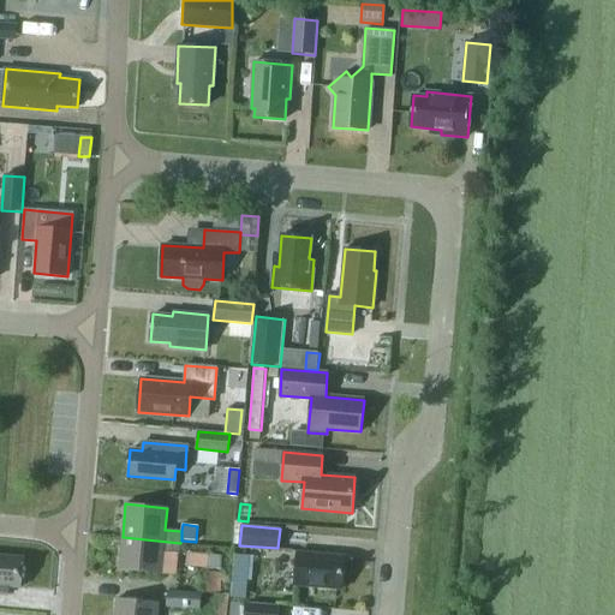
[(180,543),(123,537),(119,571),(161,574),(163,553),(180,554),(180,543)]
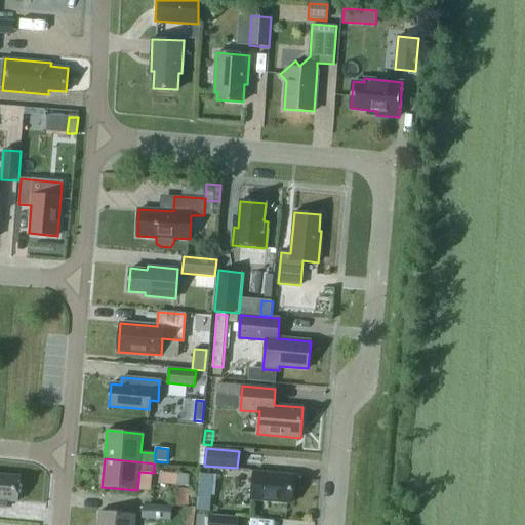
[(251,499),(291,502),(294,475),(253,472),(251,499)]
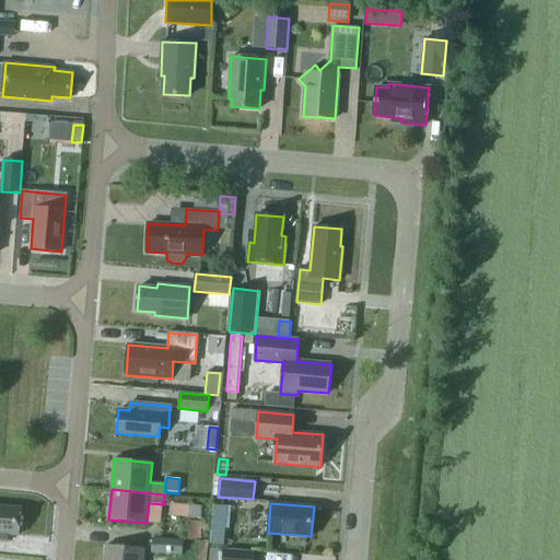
[(189,517),(190,506),(171,504),(170,516),(189,517)]
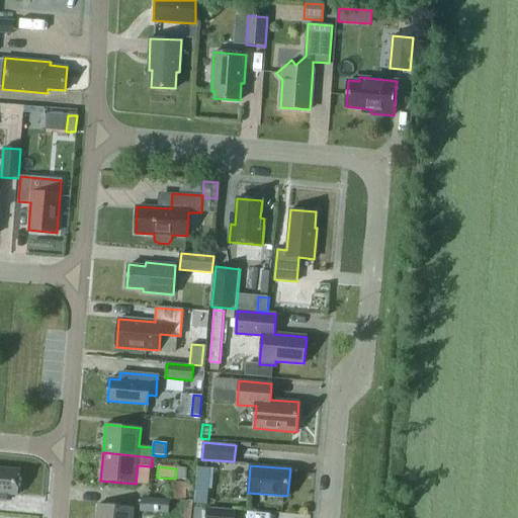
[(17,495),(20,469),(0,467),(0,500),(6,501),(7,494),(17,495)]
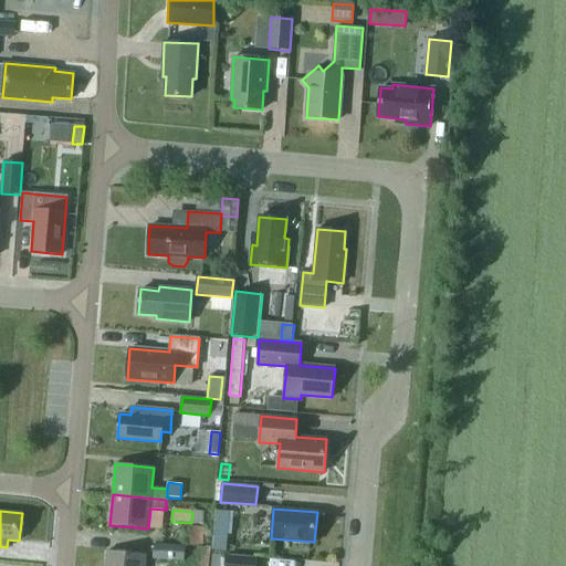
[(211,548),(211,551),(227,552),(228,535),(230,512),(215,511),(212,540),(211,548)]
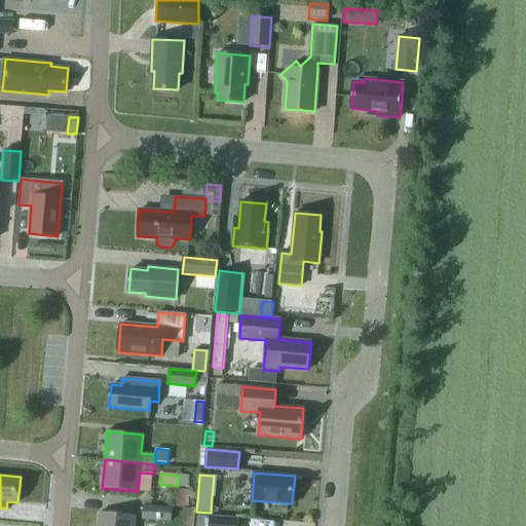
[(142,520),(171,523),(173,509),(143,505),(142,520)]
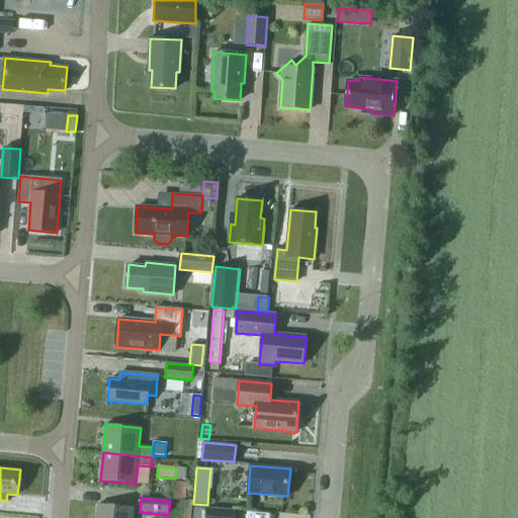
[(98,505),(96,517),(132,517),(134,508),(98,505)]
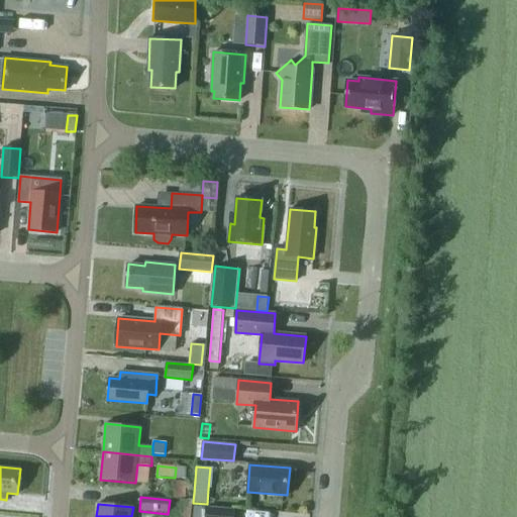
[(235,516),(236,509),(206,507),(194,506),(193,516),(235,516)]
